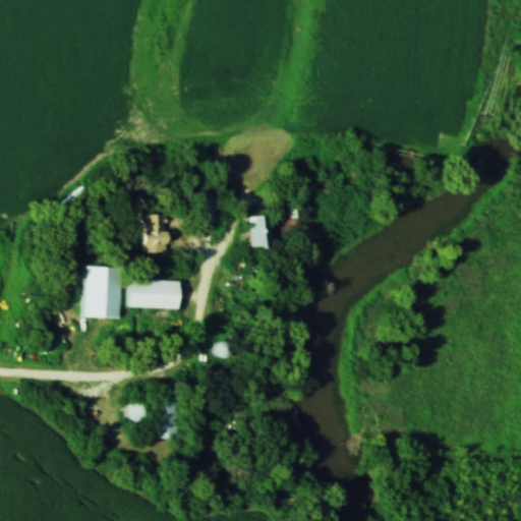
[(161,214),(137,214),(137,252),(161,252),(161,214)]
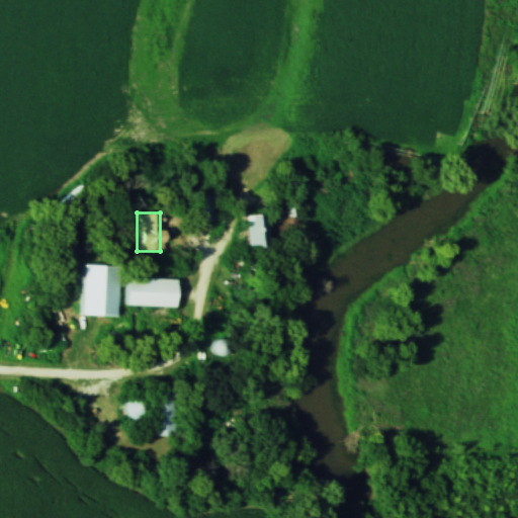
[(242,247),(263,246),(261,214),(240,216),(242,247)]
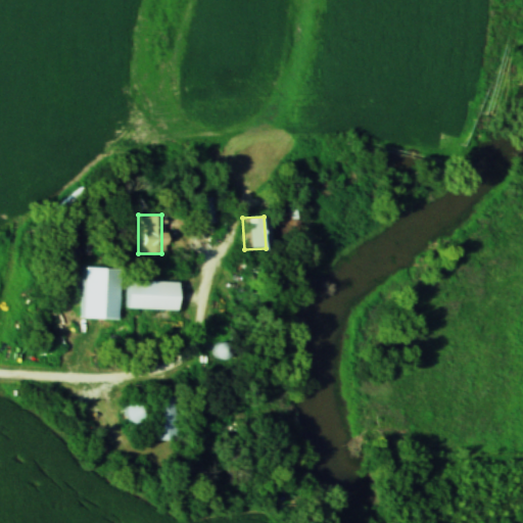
[(148,441),(176,441),(176,398),(147,398),(147,399),(123,399),(124,424),(148,424),(148,441)]
